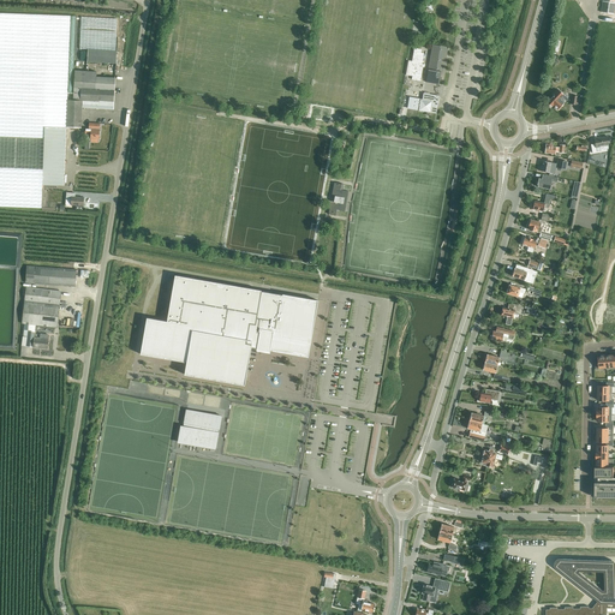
[(614,0),(607,0),(607,3),(603,3),(602,13),(613,15),(614,4),(610,3),(610,0),(614,0)]
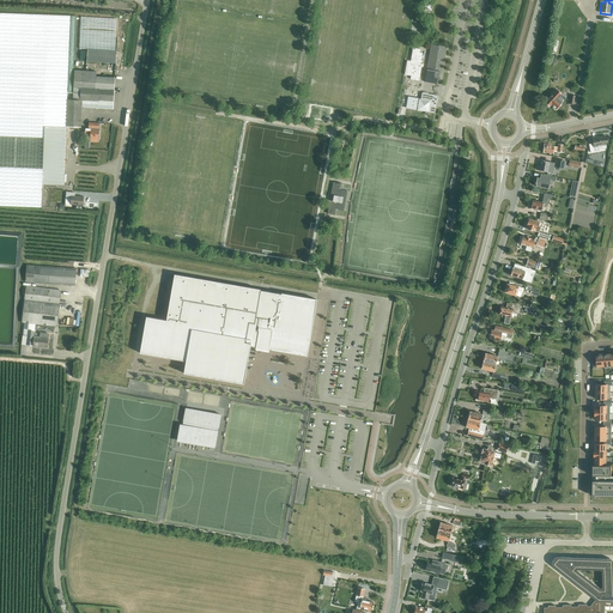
[(42,183),(64,184),(70,16),(0,12),(0,205),(41,207),(42,183)]
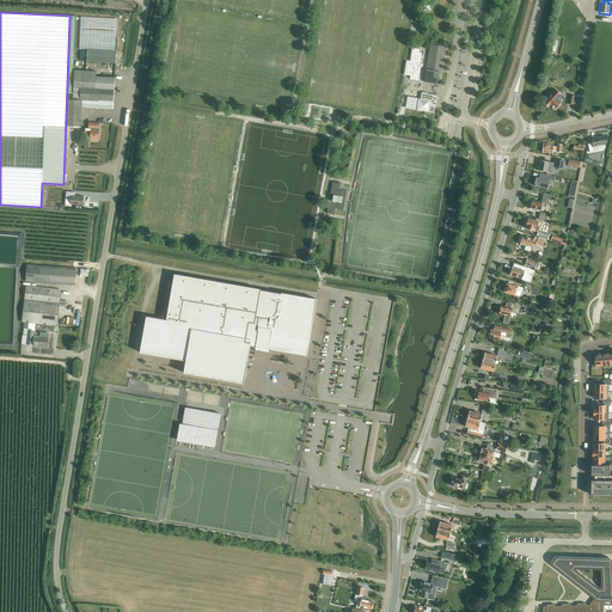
[(439,57),(444,59),(446,47),(439,44),(430,43),(423,80),(436,83),(439,71),(436,71),(439,57)]
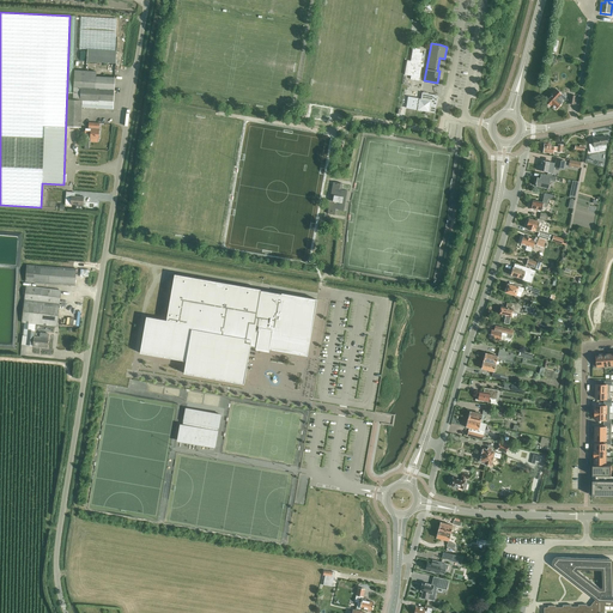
[(422,67),(423,67),(424,64),(420,64),(423,53),(420,53),(420,49),(413,48),(411,61),(407,60),(405,74),(411,76),(410,79),(419,80),(422,67)]
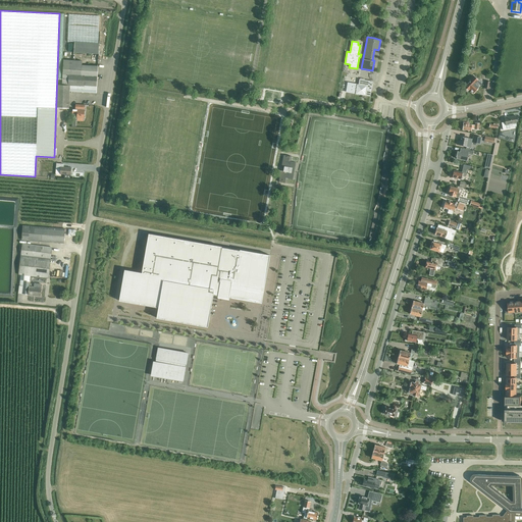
[(73,53),(98,54),(99,44),(74,42),(73,53)]
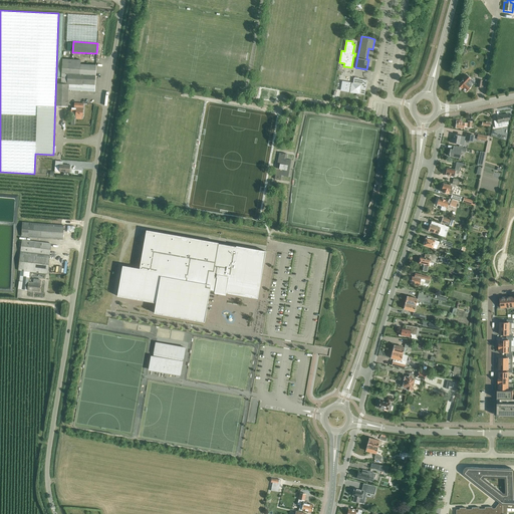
[(68,90),(94,91),(96,65),(80,64),(80,60),(62,59),(61,84),(56,84),(55,106),(67,107),(68,90)]
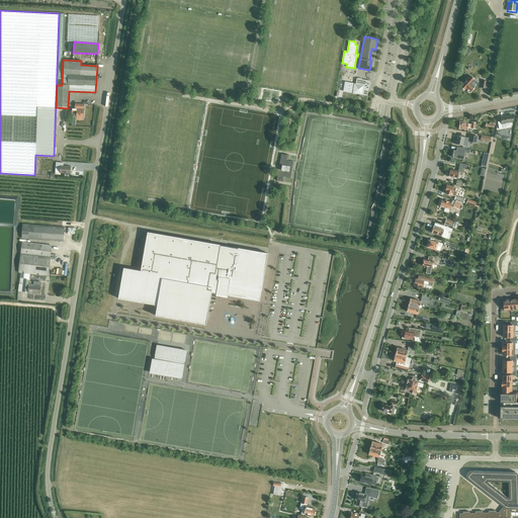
[(362,94),(366,95),(369,80),(355,78),(354,83),(353,83),(351,92),(359,93),(358,95),(361,95),(362,94)]
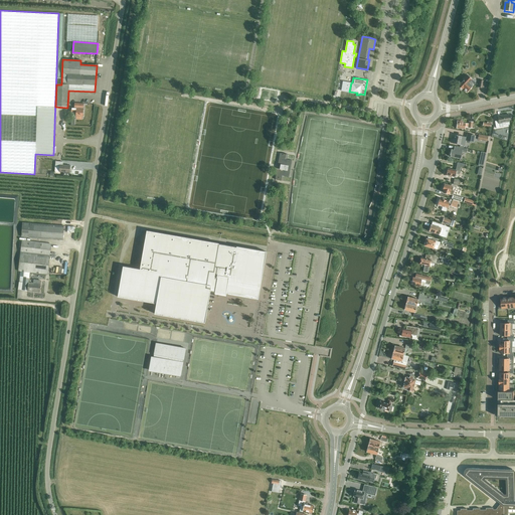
[(462,89),(467,93),(474,84),(465,77),(457,87),(461,90),(462,89)]
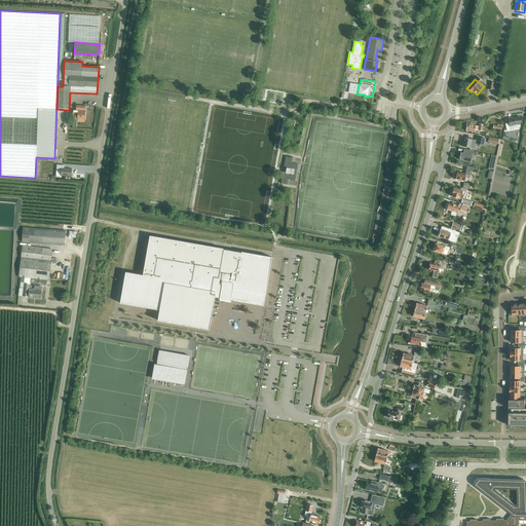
[(84,110),(85,110),(85,106),(76,106),(76,110),(73,110),(72,120),(78,120),(78,121),(83,122),(84,118),(85,118),(85,112),(84,112),(84,110)]
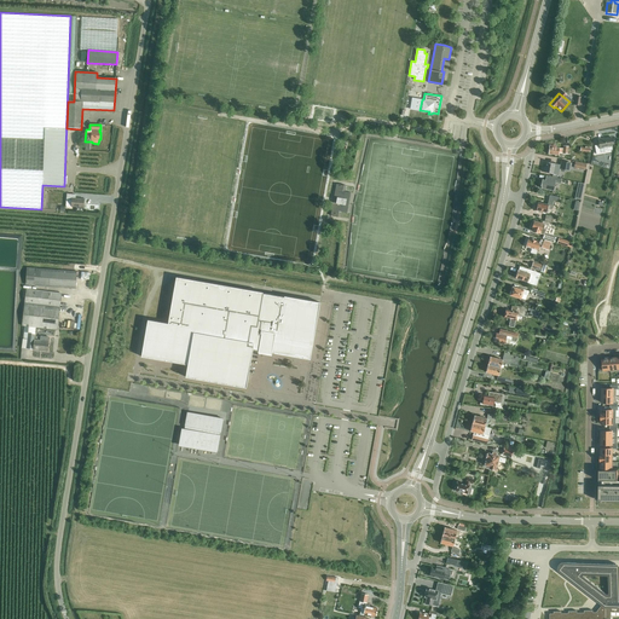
[(603,149),(607,148),(607,146),(612,146),(609,138),(597,140),(599,145),(594,145),(595,154),(600,152),(599,149),(603,148),(603,149)]
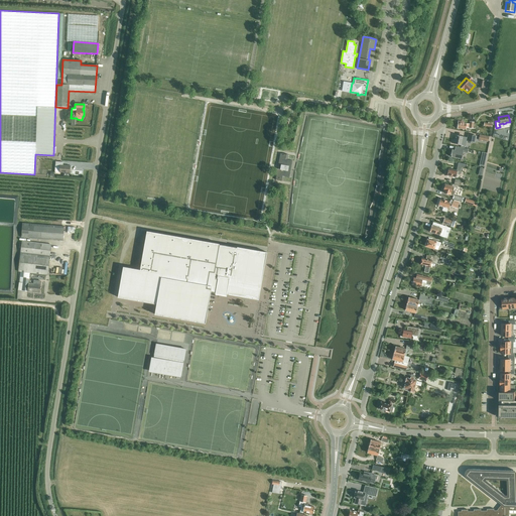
[(469,124),(464,123),(464,122),(461,121),(461,123),(458,122),(457,129),(465,130),(465,128),(473,128),(474,122),(469,122),(469,124)]
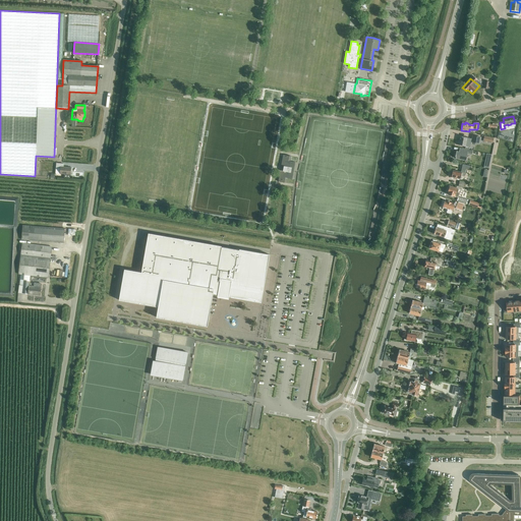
[(458,143),(458,145),(465,146),(465,149),(469,149),(470,141),(479,143),(480,137),(472,135),(471,138),(459,136),(458,140),(457,139),(457,143),(458,143)]
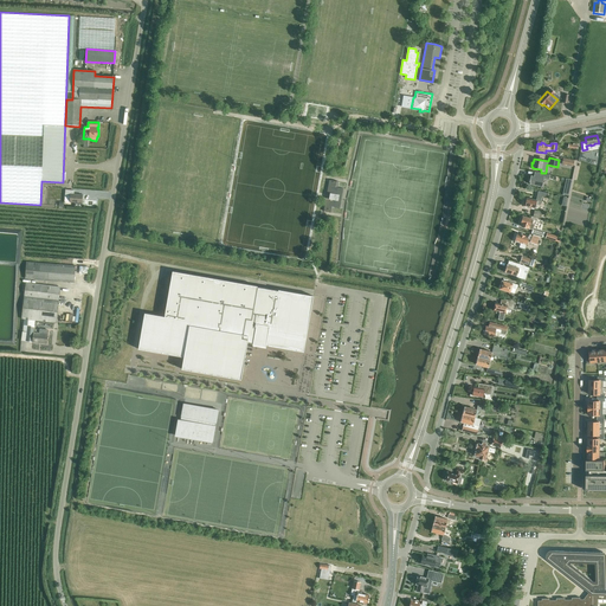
[(543,179),(548,180),(549,176),(541,174),(540,178),(532,175),(530,179),(529,179),(528,181),(530,182),(529,184),(541,187),(543,179)]
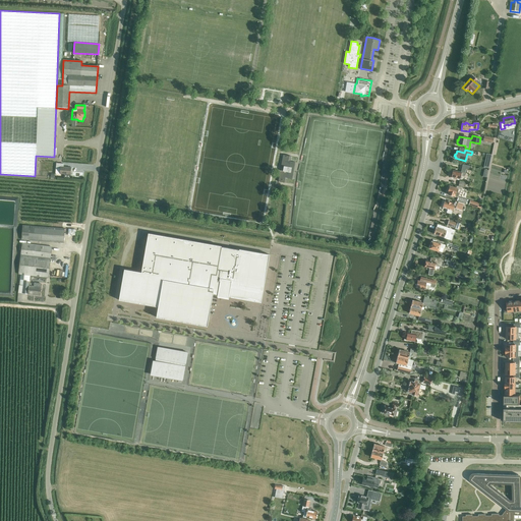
[(291,156),(283,155),(278,181),(286,182),(287,178),(292,178),(295,161),(290,161),(291,156)]
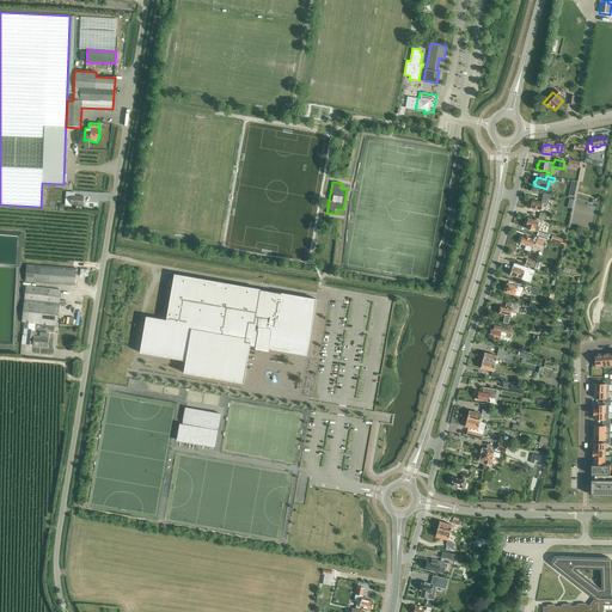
[(540,206),(545,207),(548,197),(552,199),(554,195),(543,193),(542,202),(532,200),(530,208),(540,210),(540,206)]
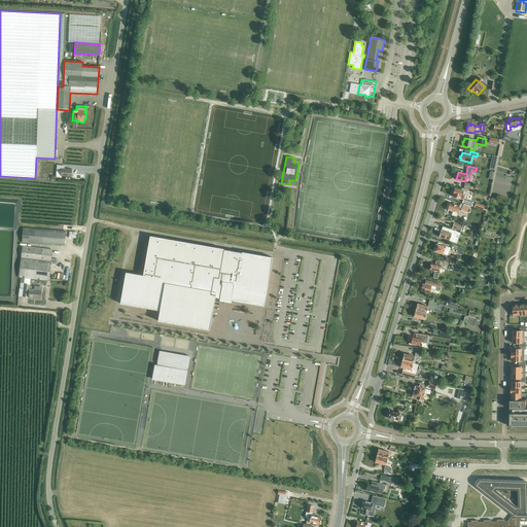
[(463,190),(466,191),(467,189),(462,187),(461,190),(454,188),(452,197),(459,199),(460,199),(463,200),(462,203),(472,206),(473,202),(463,199),(464,196),(464,195),(462,195),(463,190)]
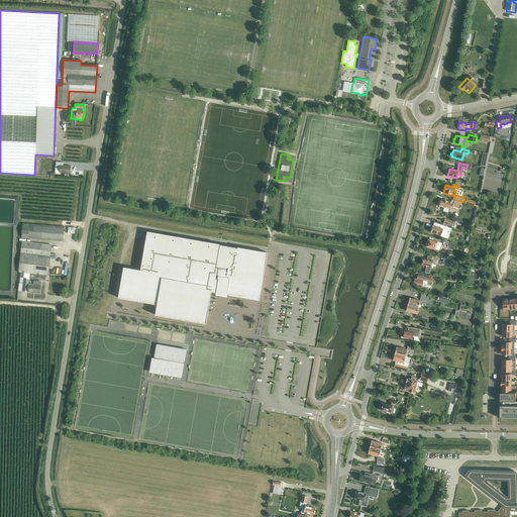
[(451,200),(450,202),(440,199),(438,205),(444,207),(443,210),(448,212),(450,204),(452,205),(451,207),(455,208),(457,202),(451,200)]
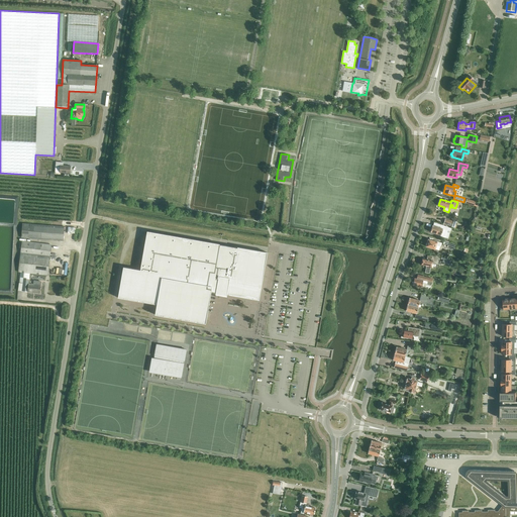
[(453,220),(452,221),(451,221),(445,219),(443,223),(450,225),(451,226),(454,227),(456,221),(453,220)]
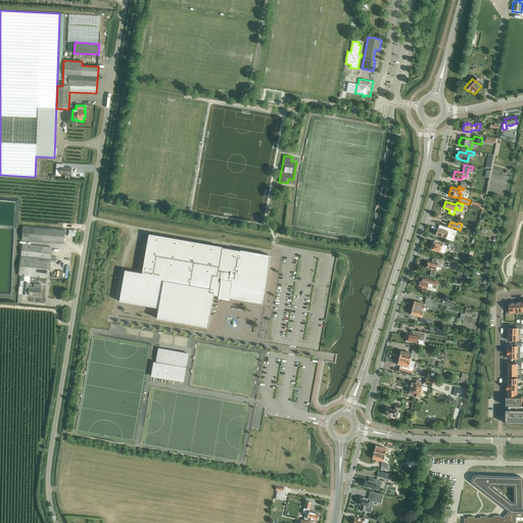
[(21,240),(63,243),(64,229),(22,226),(21,240)]
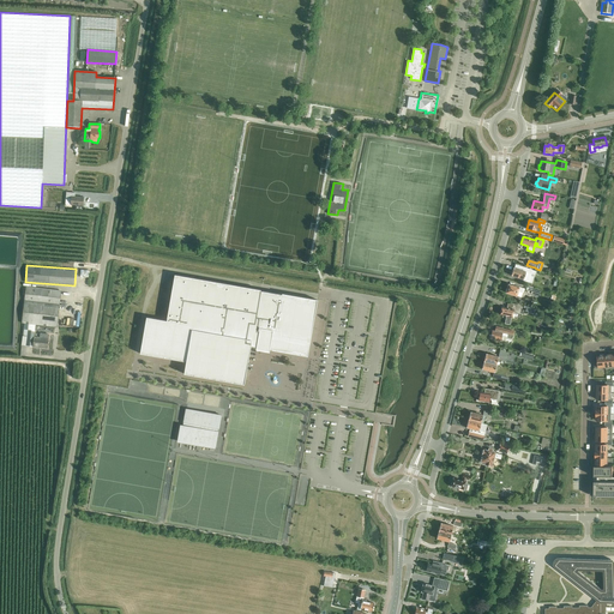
[(521,270),(513,268),(511,276),(523,280),(523,281),(529,282),(531,274),(535,274),(535,271),(529,269),(522,266),(521,270)]
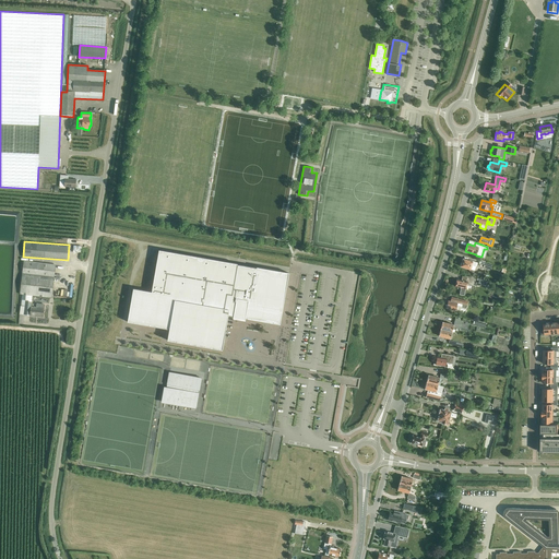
[(133,288),(127,322),(169,329),(167,341),(222,349),(228,314),(248,319),(280,324),(288,273),(257,268),(237,264),(158,250),(152,289),(152,292),(133,288)]
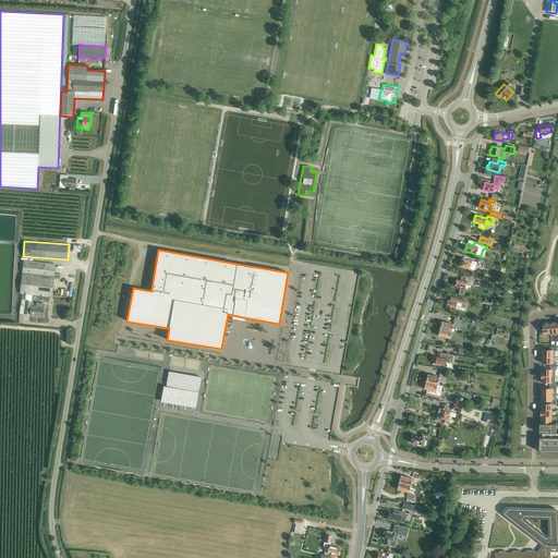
[(468,258),(466,261),(461,258),(459,266),(472,270),(474,269),(475,266),(477,263),(468,258)]
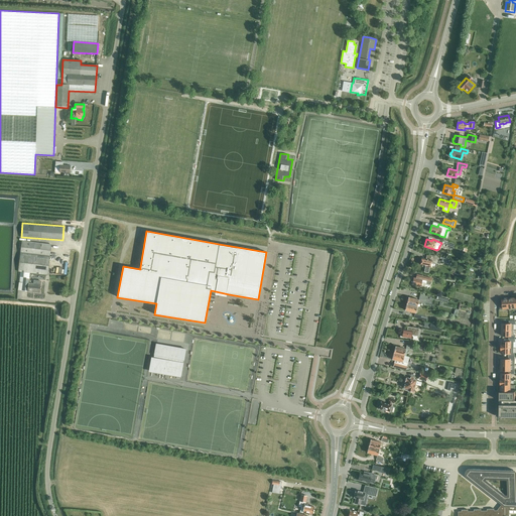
[(18,271),(46,274),(49,244),(21,241),(18,271)]
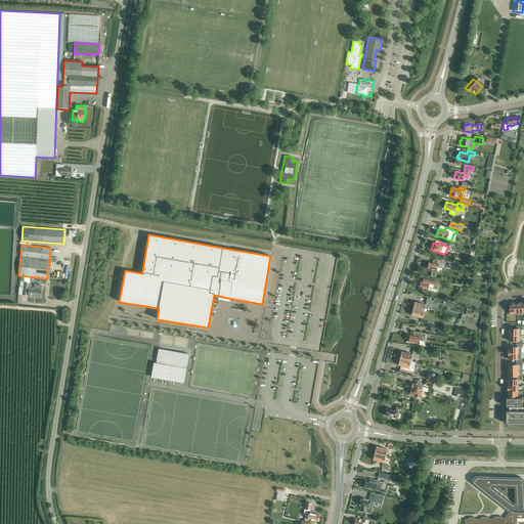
[(438,266),(441,266),(442,260),(437,259),(436,262),(432,261),(432,263),(428,262),(427,268),(432,269),(431,275),(435,276),(438,266)]
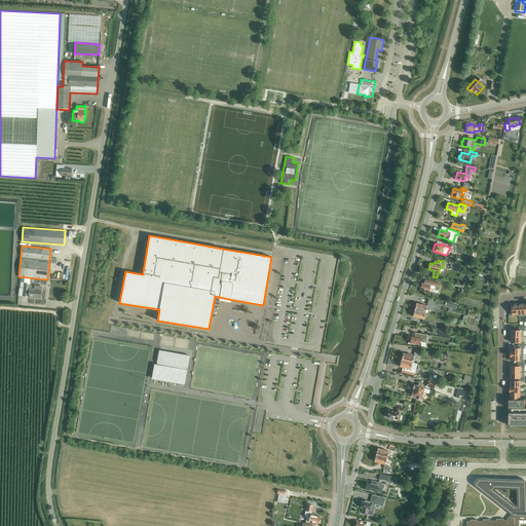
[(429,288),(438,290),(440,284),(425,279),(424,284),(421,283),(420,290),(428,292),(429,288)]
